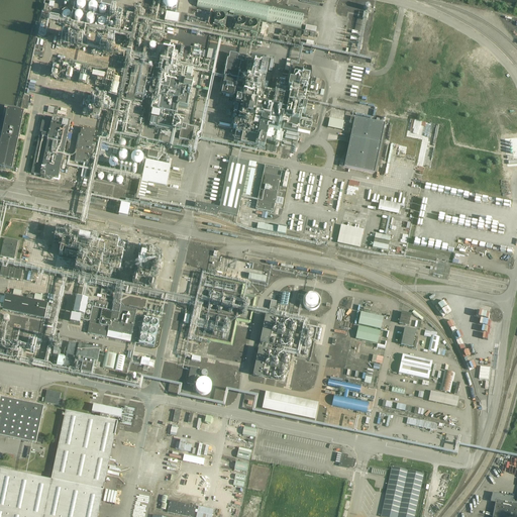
[(176,2),(176,1),(175,0),(162,0),(162,1),(162,2),(162,3),(162,4),(163,5),(163,6),(164,6),(164,7),(165,8),(166,8),(167,9),(168,9),(169,9),(171,9),(172,9),(173,8),(174,8),(174,7),(175,7),(175,6),(176,5),(176,4),(176,3),(176,2)]
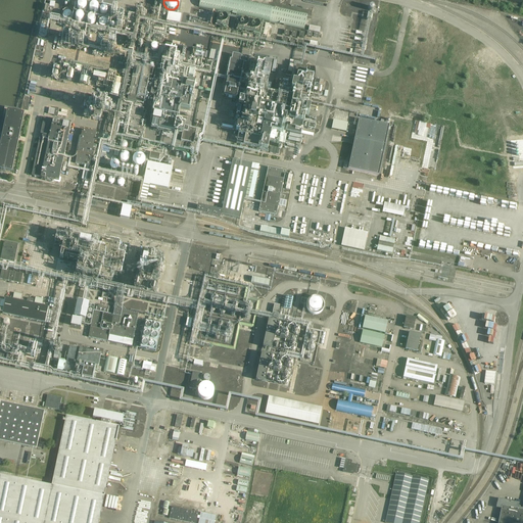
[(305,13),(241,0),(199,0),(198,6),(302,28),(305,13)]
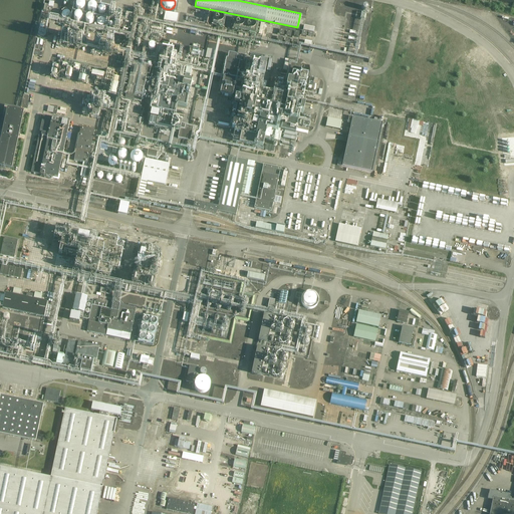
[(84,7),(84,6),(84,5),(83,4),(83,3),(82,3),(81,2),(80,2),(79,2),(78,2),(77,3),(76,4),(75,5),(75,6),(75,7),(75,8),(76,9),(76,10),(77,10),(77,11),(78,11),(79,11),(80,11),(81,11),(82,10),(83,10),(83,9),(84,8),(84,7)]
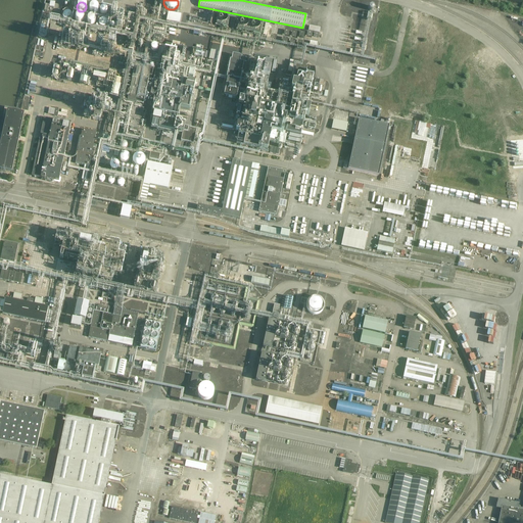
[(98,9),(98,8),(98,7),(97,6),(96,5),(95,5),(94,5),(93,5),(92,5),(91,5),(91,6),(90,6),(90,7),(90,8),(89,8),(89,9),(89,10),(90,11),(90,12),(91,12),(91,13),(92,13),(93,13),(93,14),(94,14),(95,13),(96,13),(97,13),(97,12),(98,11),(98,10),(98,9)]
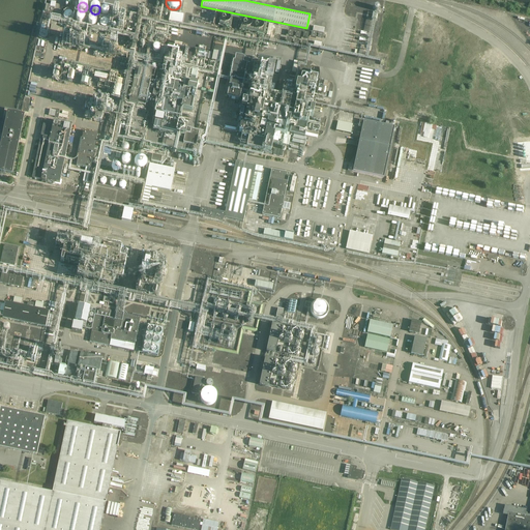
[(63,16),(63,17),(63,18),(63,19),(64,19),(64,20),(65,21),(66,21),(67,21),(67,22),(68,22),(69,21),(70,21),(71,21),(71,20),(72,20),(72,19),(72,18),(72,17),(72,16),(72,15),(72,13),(71,13),(71,12),(70,12),(69,11),(68,11),(67,11),(66,12),(65,12),(65,13),(64,13),(64,15),(63,15),(63,16)]
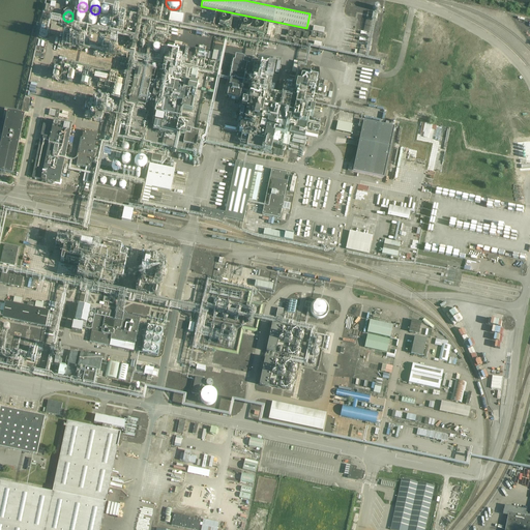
[(130,12),(126,33),(133,34),(137,15),(130,12)]
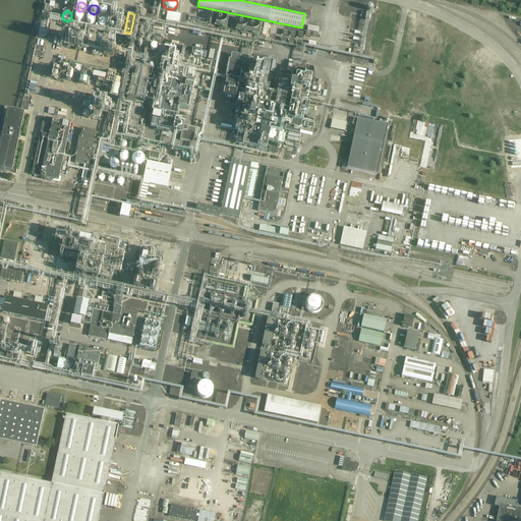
[(180,15),(167,12),(166,21),(179,24),(180,15)]
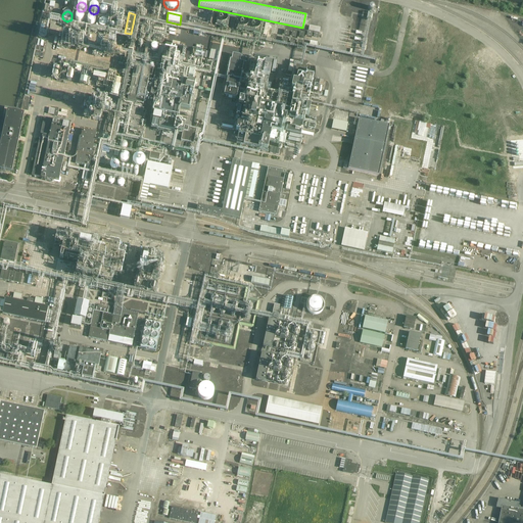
[(219,13),(217,25),(228,28),(230,16),(219,13)]
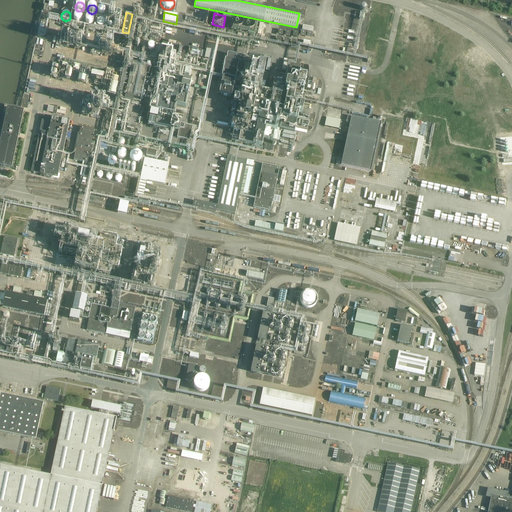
[(74,18),(74,19),(74,20),(74,21),(75,21),(75,22),(76,22),(77,22),(77,23),(78,23),(79,22),(80,22),(80,21),(81,21),(81,20),(81,19),(82,19),(82,18),(81,18),(81,17),(81,16),(80,16),(80,15),(79,15),(78,15),(77,15),(76,15),(75,15),(75,16),(74,16),(74,17),(74,18)]
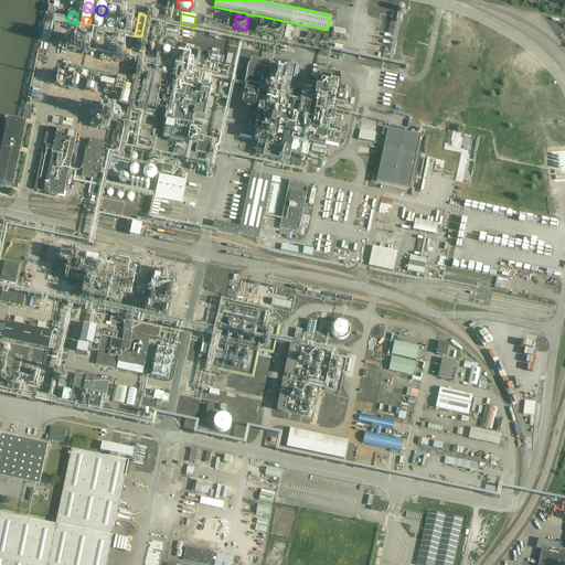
[(103,24),(103,23),(103,22),(103,21),(102,20),(100,19),(99,19),(98,19),(97,19),(96,19),(96,20),(95,20),(95,21),(94,22),(94,23),(94,24),(95,25),(95,27),(96,27),(97,28),(98,28),(99,28),(100,28),(102,27),(103,25),(103,24)]
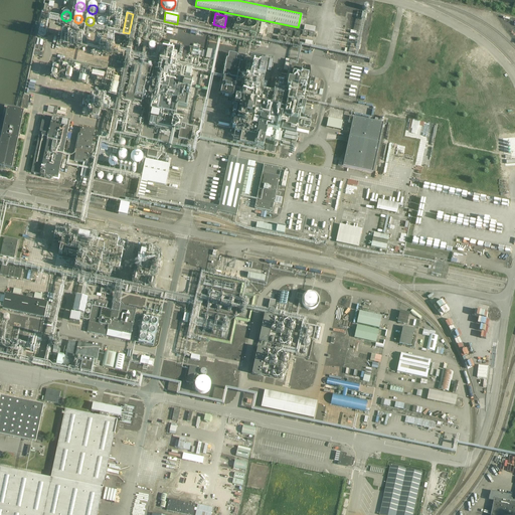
[(98,22),(98,23),(98,24),(98,25),(98,26),(99,26),(99,27),(100,27),(101,27),(102,27),(103,27),(104,27),(104,26),(105,26),(105,25),(106,24),(106,23),(106,22),(105,21),(104,20),(103,19),(102,19),(101,19),(100,20),(99,20),(98,21),(98,22)]
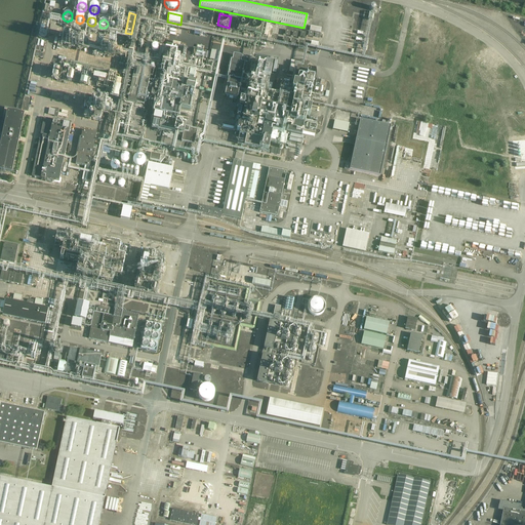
[(56,46),(86,52),(89,35),(82,33),(82,32),(73,30),(72,34),(63,32),(61,38),(57,38),(56,46)]
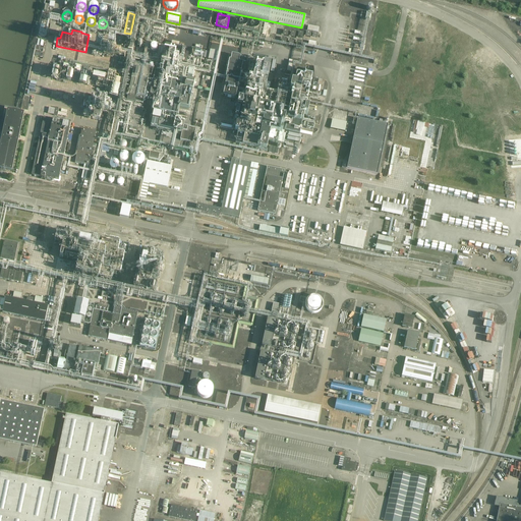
[(121,64),(123,56),(125,57),(128,44),(124,43),(123,45),(121,45),(120,48),(93,43),(92,47),(94,47),(94,50),(96,51),(96,54),(118,58),(119,56),(120,56),(118,63),(121,64)]
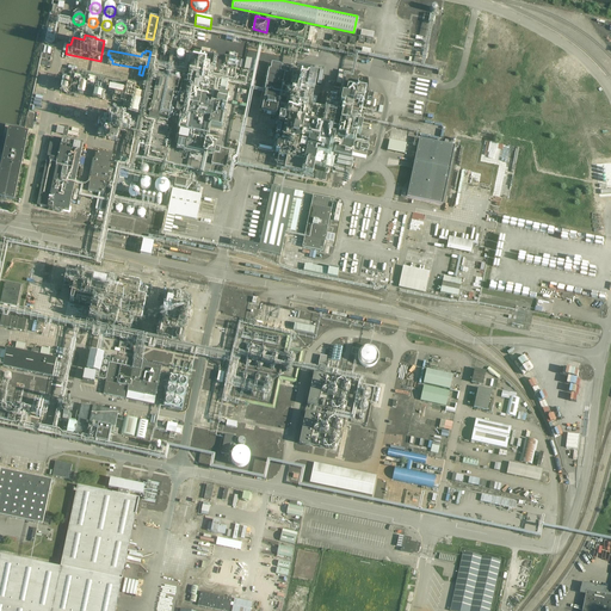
[(203,154),(209,125),(222,128),(228,98),(218,96),(218,97),(217,97),(218,90),(220,90),(220,91),(226,92),(227,84),(207,79),(210,66),(204,65),(205,59),(192,56),(190,72),(185,71),(185,76),(181,75),(181,79),(183,80),(176,111),(180,112),(178,127),(180,128),(178,141),(186,143),(185,150),(203,154)]
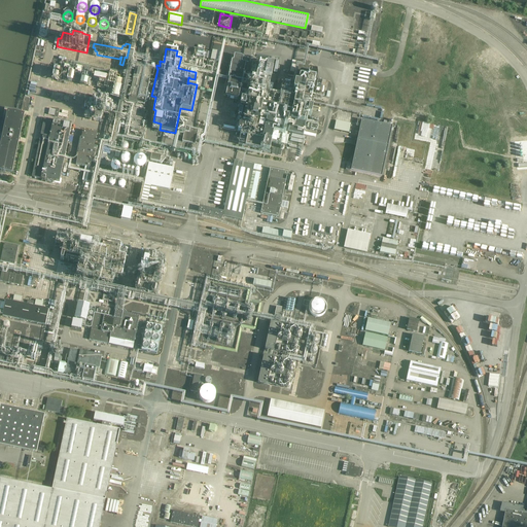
[(212,50),(210,60),(218,62),(220,53),(212,50)]
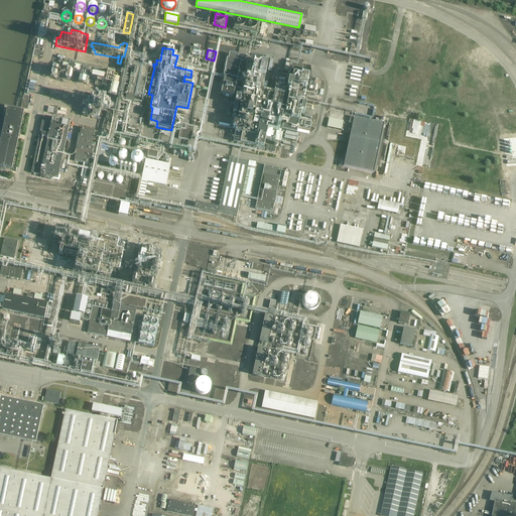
[(236,87),(241,62),(237,61),(238,56),(229,54),(228,59),(227,59),(224,72),(226,73),(223,84),(236,87)]
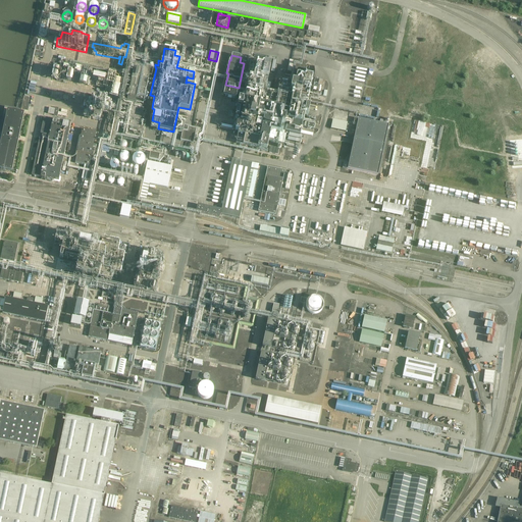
[(135,63),(127,100),(143,103),(148,81),(150,81),(152,67),(135,63)]
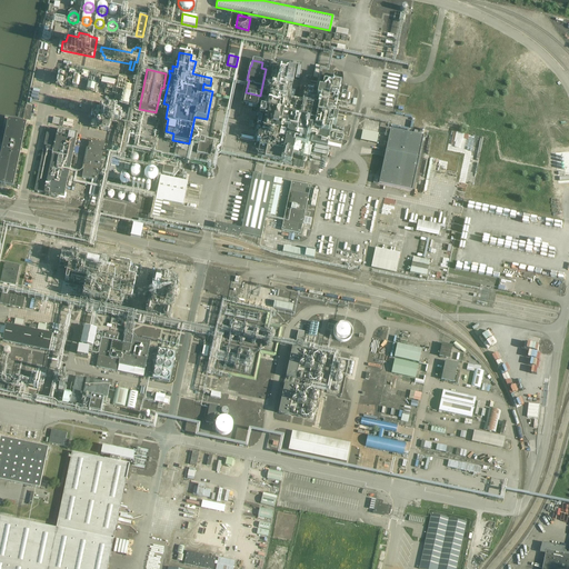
[(255,138),(253,141),(259,142),(257,157),(281,161),(288,130),(280,126),(285,99),(287,99),(288,89),(286,89),(287,87),(292,88),(296,71),(288,70),(288,71),(279,70),(277,87),(271,86),(268,103),(265,102),(263,110),(260,109),(258,119),(257,128),(256,132),(258,133),(257,139),(255,138)]
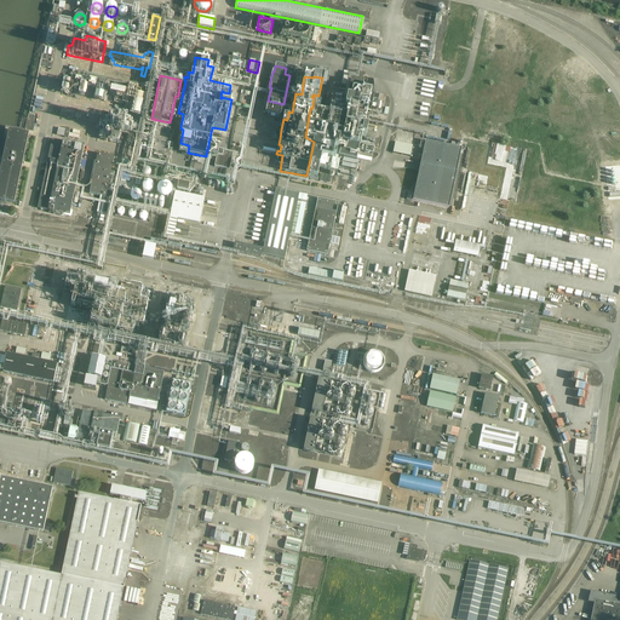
[(342,142),(338,156),(356,160),(362,137),(366,138),(368,128),(363,127),(371,93),(362,91),(362,92),(352,91),(351,98),(346,98),(345,108),(349,108),(348,112),(346,110),(345,116),(346,116),(342,142)]
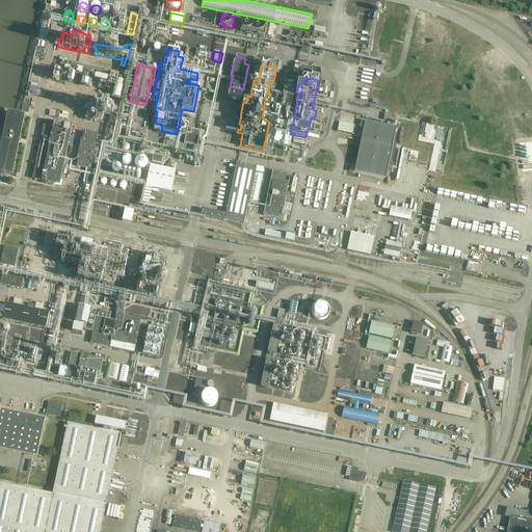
[(116,80),(112,98),(121,99),(124,82),(116,80)]
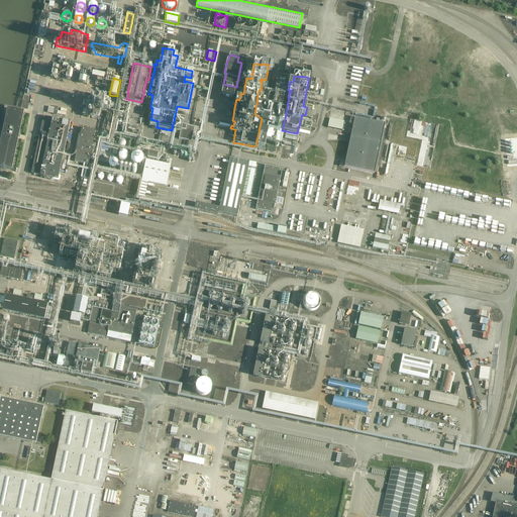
[(262,118),(255,146),(265,148),(266,139),(275,141),(277,132),(280,132),(280,130),(278,129),(279,123),(282,124),(283,116),(281,116),(287,81),(278,79),(276,90),(268,88),(267,91),(261,90),(259,90),(254,114),(262,118)]
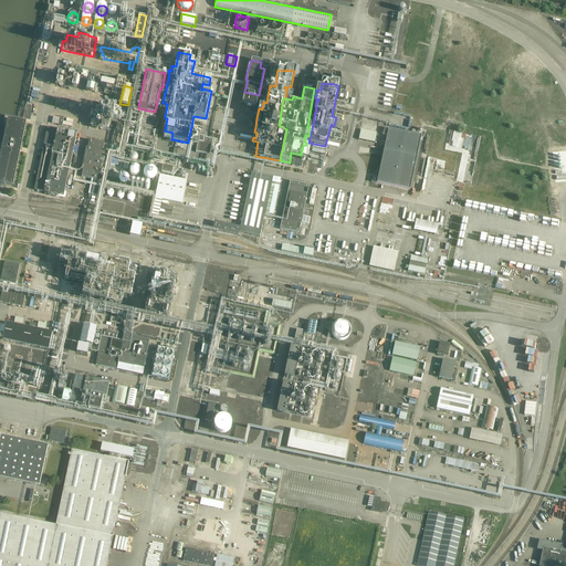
[(96,117),(97,117),(95,127),(100,128),(101,118),(116,122),(118,111),(98,106),(98,109),(96,109),(93,124),(94,124),(96,117)]
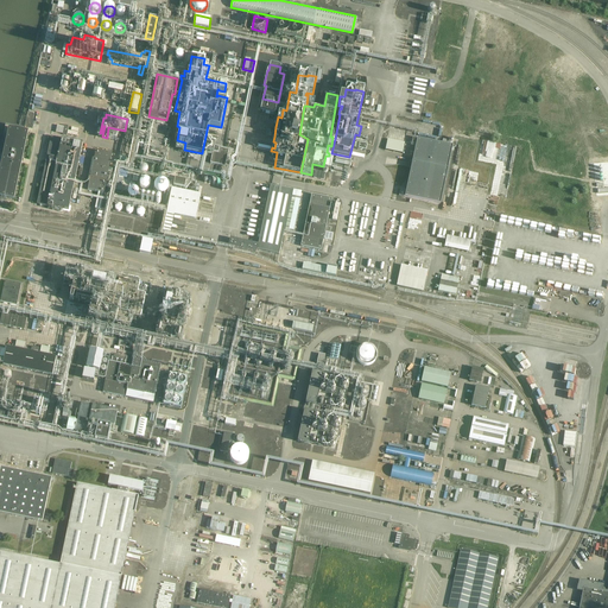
[(150,122),(143,156),(143,157),(165,162),(170,140),(164,139),(166,126),(150,122)]
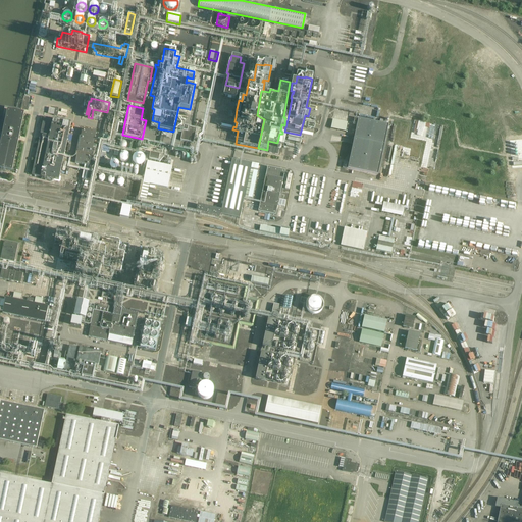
[(49,108),(48,114),(54,115),(57,116),(59,108),(55,108),(55,109),(49,108)]
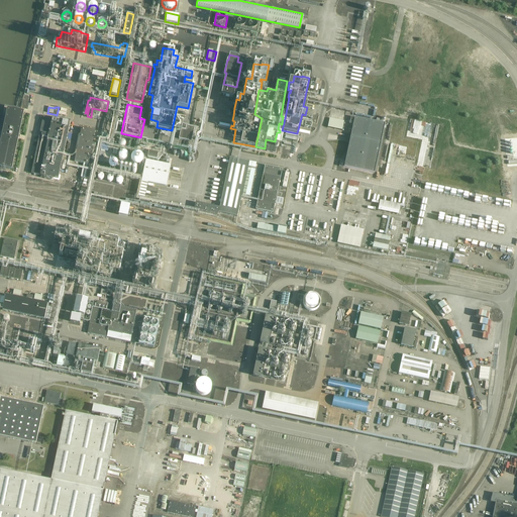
[(24,112),(19,111),(7,109),(0,142),(0,167),(12,170),(24,112)]
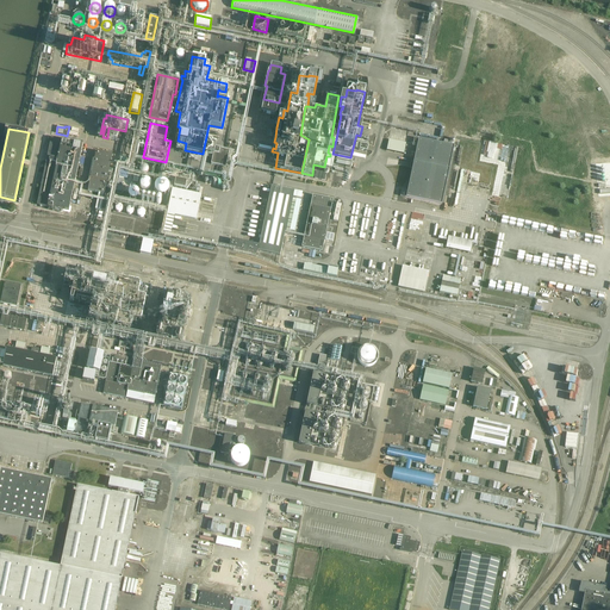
[(69,211),(83,144),(51,137),(37,205),(69,211)]
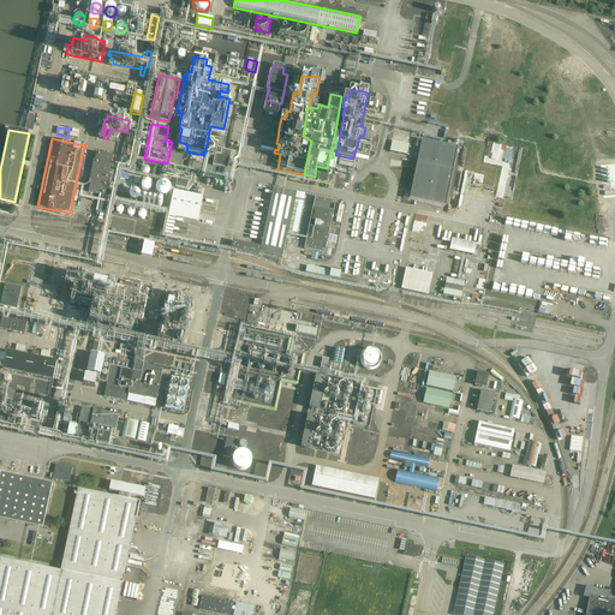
[(445,207),(446,206),(457,148),(422,139),(411,190),(410,199),(445,207)]
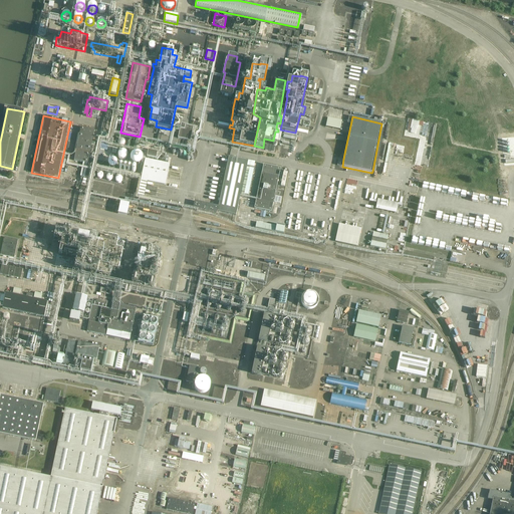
[(342,120),(327,117),(325,126),(340,130),(342,120)]
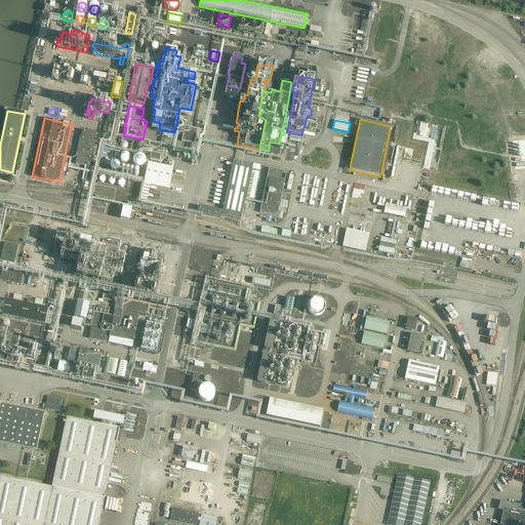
[(197,130),(185,127),(182,142),(195,144),(197,130)]
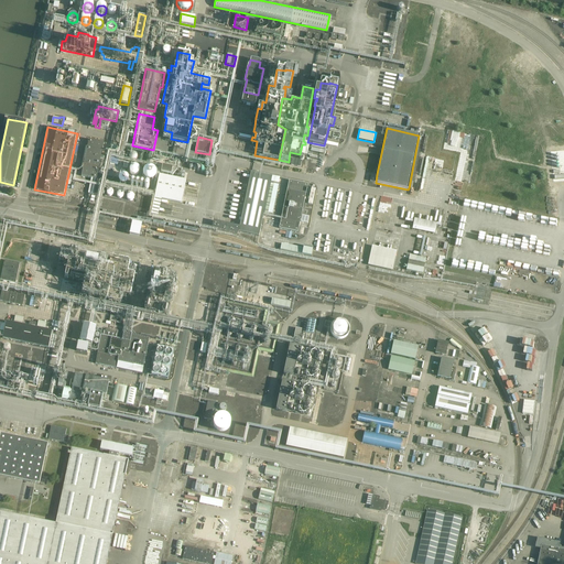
[(89,140),(82,176),(91,179),(88,194),(94,195),(97,180),(96,180),(105,143),(89,140)]
